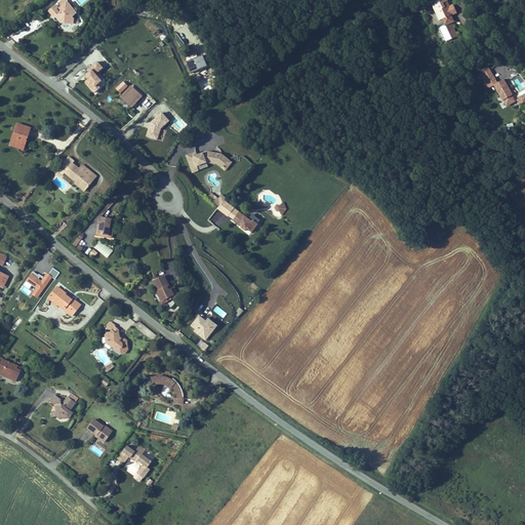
[(77,13),(67,1),(67,0),(61,0),(57,3),(61,7),(58,8),(56,4),(48,11),(53,18),(54,16),(61,24),(74,25),(74,18),(72,17),(77,13)]
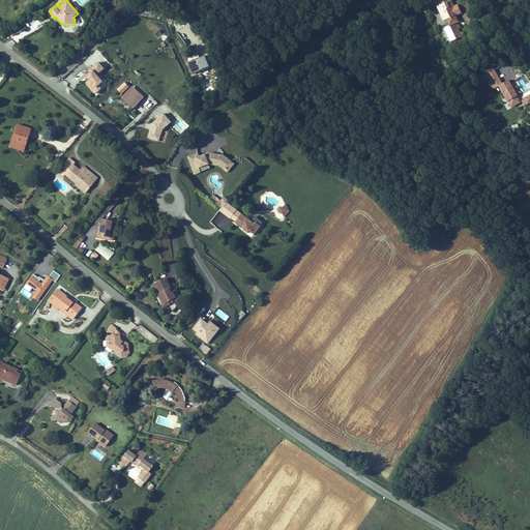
[(446,0),(452,12),(457,11),(464,7),(467,13),(473,10),(468,0),(463,0),(446,0)]
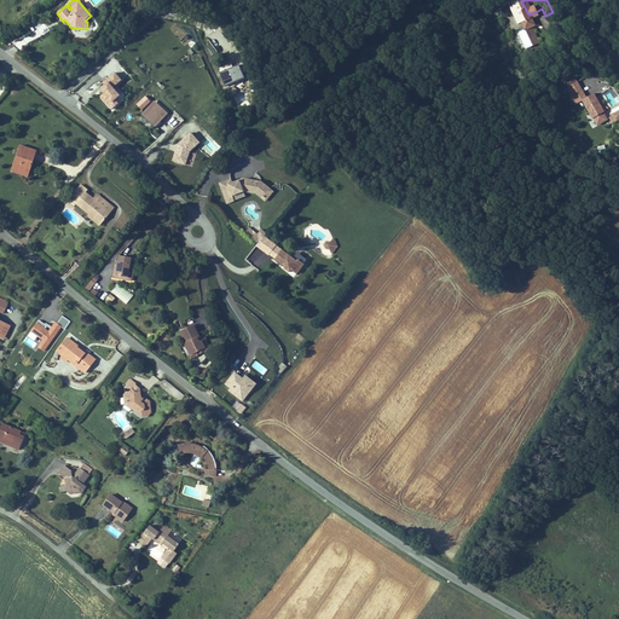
[(533,13),(536,19),(542,17),(545,16),(542,9),(533,13)]
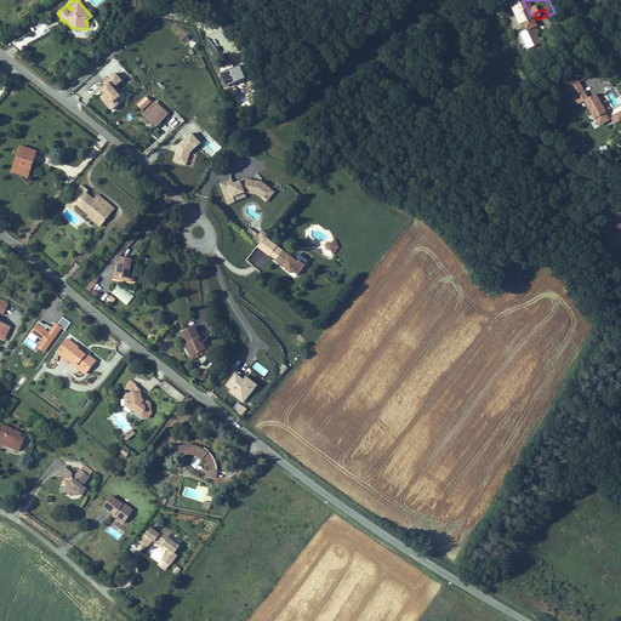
[(531,23),(540,41),(553,35),(543,17),(537,20),(531,23)]
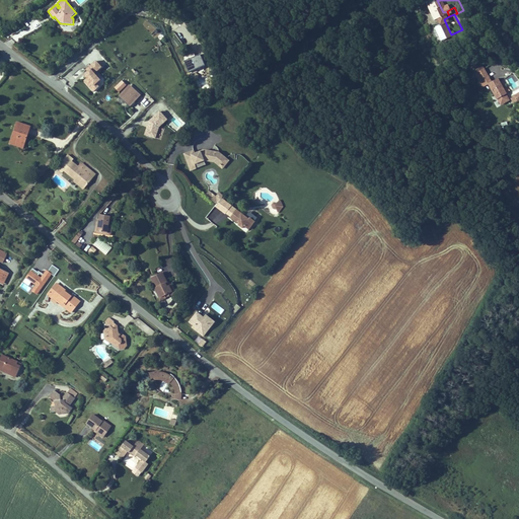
[(155,39),(159,33),(156,29),(151,34),(155,39)]
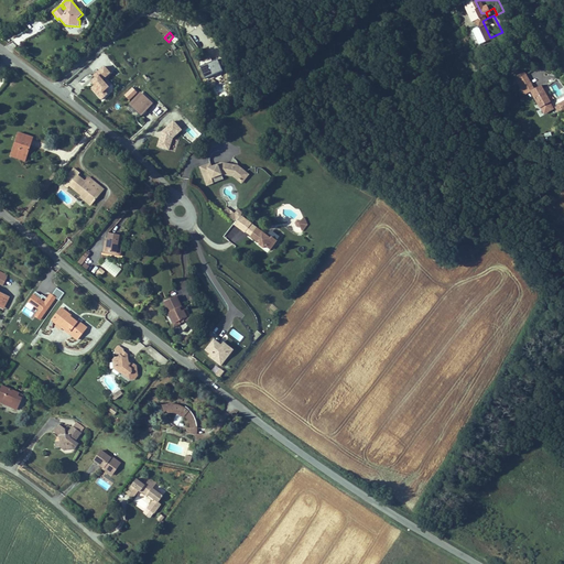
[(223,72),(217,60),(201,66),(205,78),(223,72)]
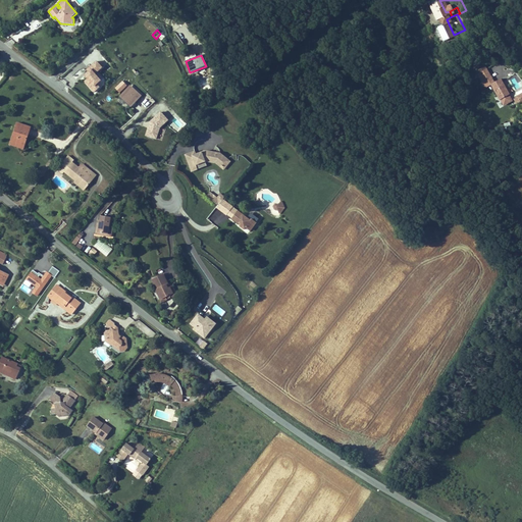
[(87,80),(84,82),(94,93),(100,88),(97,85),(100,81),(95,74),(102,68),(96,61),(86,70),(88,72),(84,75),(87,80)]
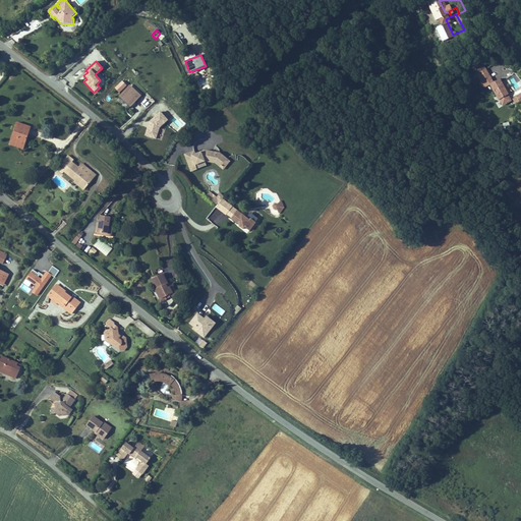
[(472,65),(476,73),(486,68),(482,61),(472,65)]
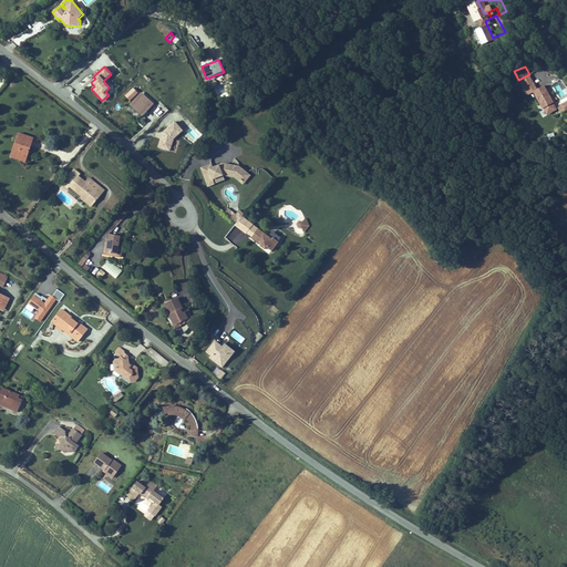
[(524,92),(529,89),(527,84),(533,82),(529,74),(518,80),(521,85),(524,92)]
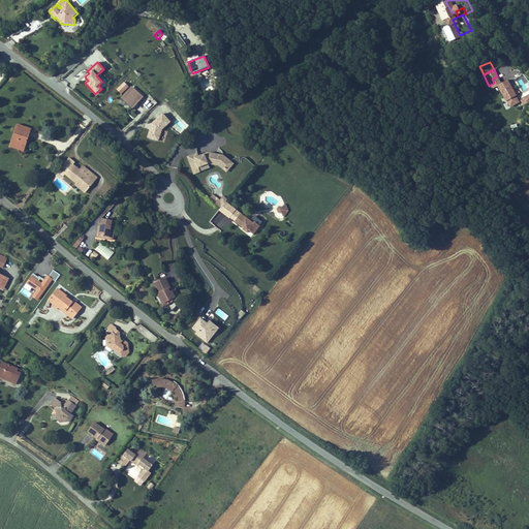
[(494,83),(495,86),(500,84),(497,76),(492,79),(494,83)]
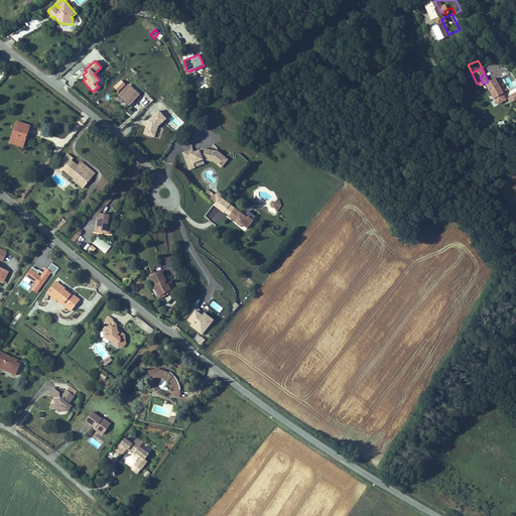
[(502,95),(494,79),(488,82),(483,84),(491,100),(492,99),(495,105),(503,101),(501,95),(502,95)]
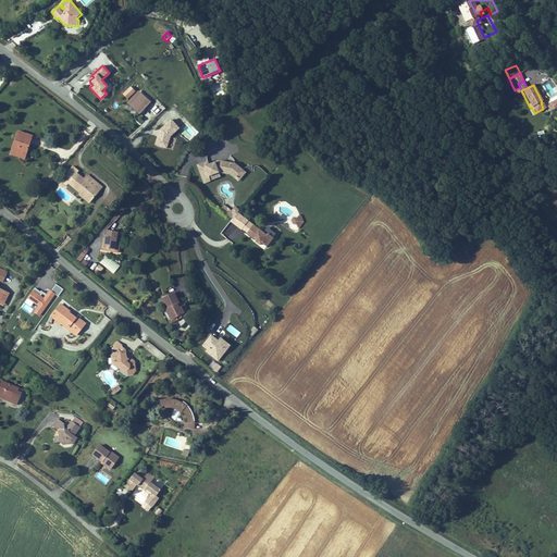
[(135,91),(131,86),(123,94),(127,99),(135,91)]
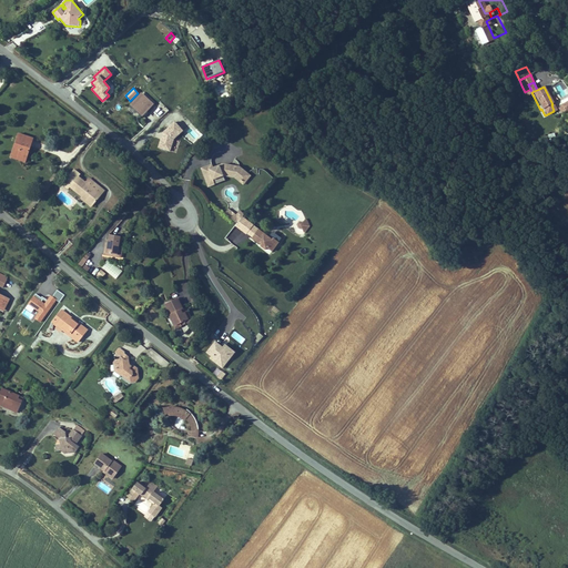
[(154,104),(141,92),(130,105),(142,118),(154,104)]
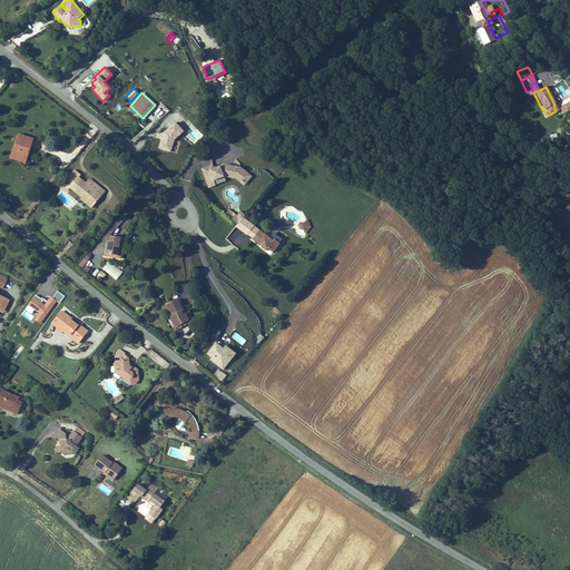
[(184,131),(175,123),(164,133),(158,148),(170,153),(175,139),(184,131)]
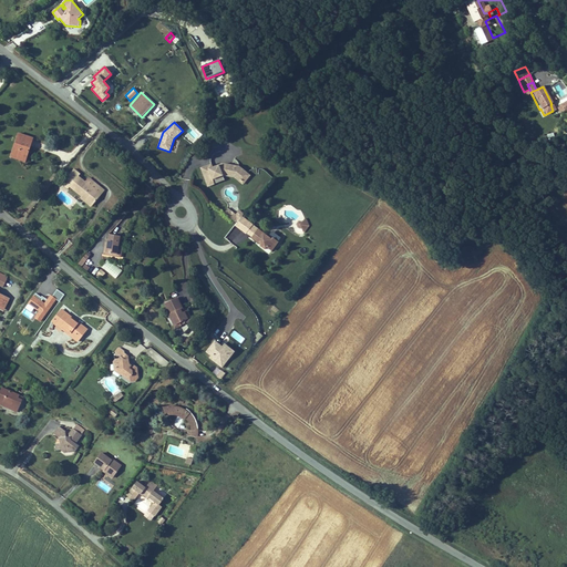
[(33,138),(18,133),(10,157),(26,163),(33,138)]
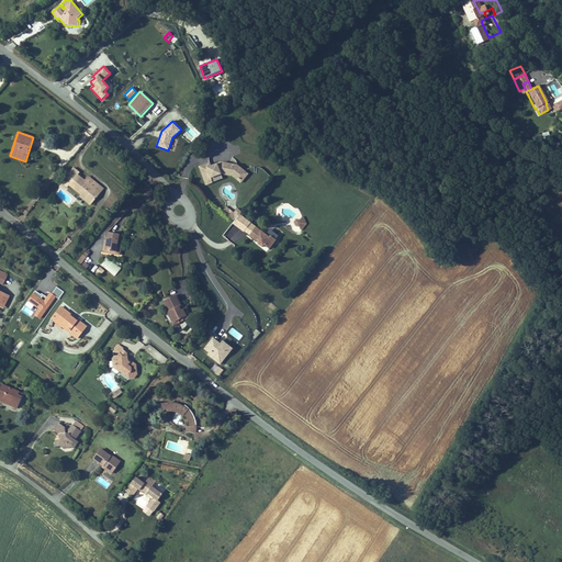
[(240,184),(249,175),(237,165),(220,163),(211,166),(210,163),(199,166),(205,186),(213,183),(212,182),(223,178),(221,175),(232,177),(240,184)]
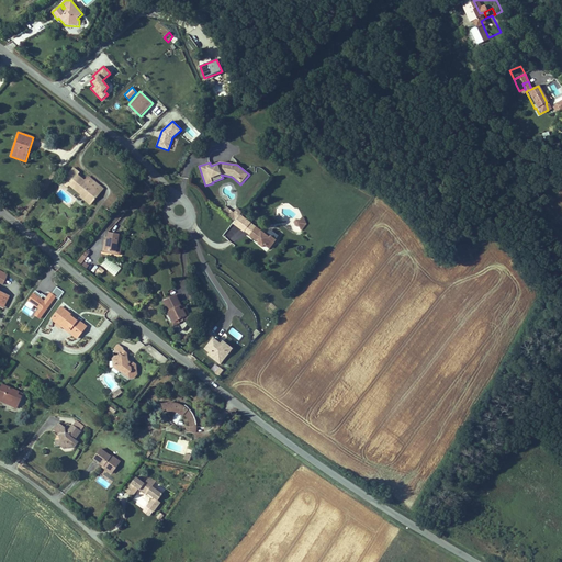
[(87,183),(80,178),(82,175),(76,170),(67,181),(74,187),(72,187),(85,197),(86,195),(96,204),(103,195),(87,183)]
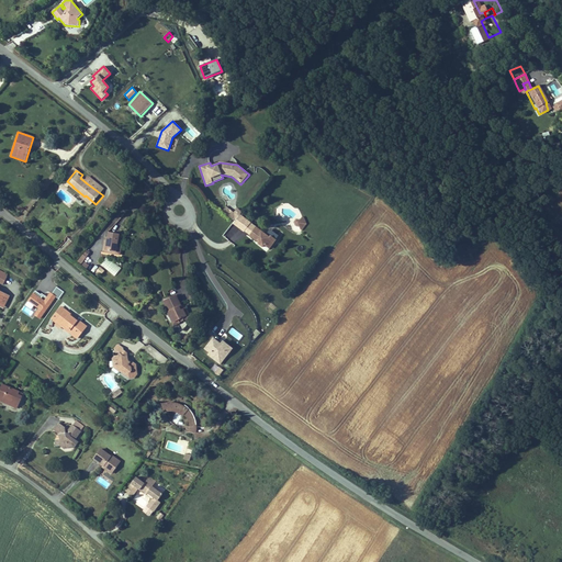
[(87,183),(103,195),(108,191),(91,178),(87,183)]
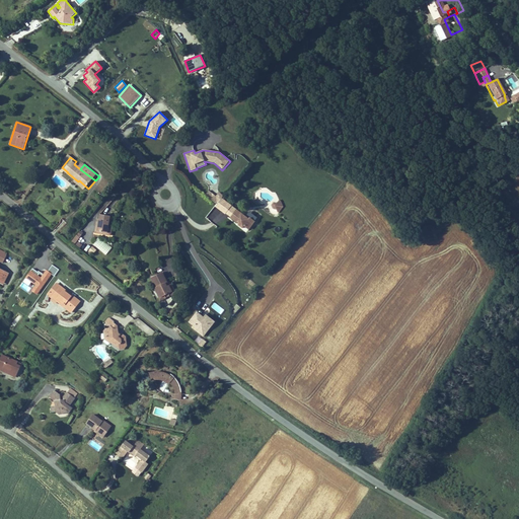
[(86,192),(88,189),(79,180),(78,181),(77,183),(86,192)]
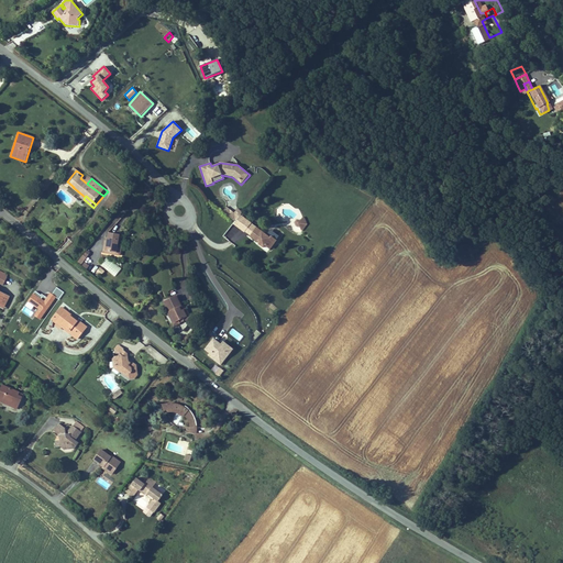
[(228,208),(223,212),(236,222),(243,213),(239,210),(235,214),(228,208)]
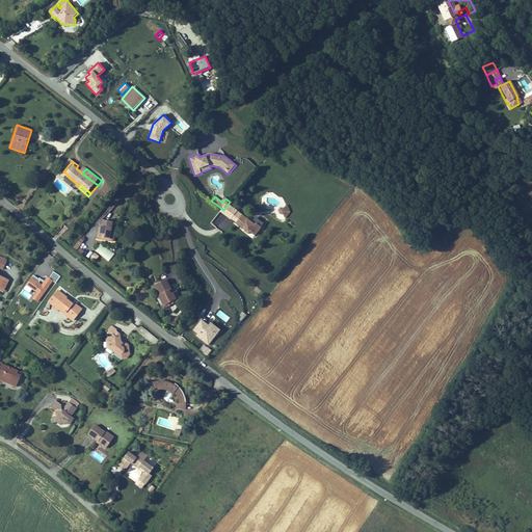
[(255,225),(241,216),(236,224),(244,230),(245,228),(247,230),(246,232),(245,233),(249,236),(251,234),(256,237),(262,229),(256,224),(255,225)]
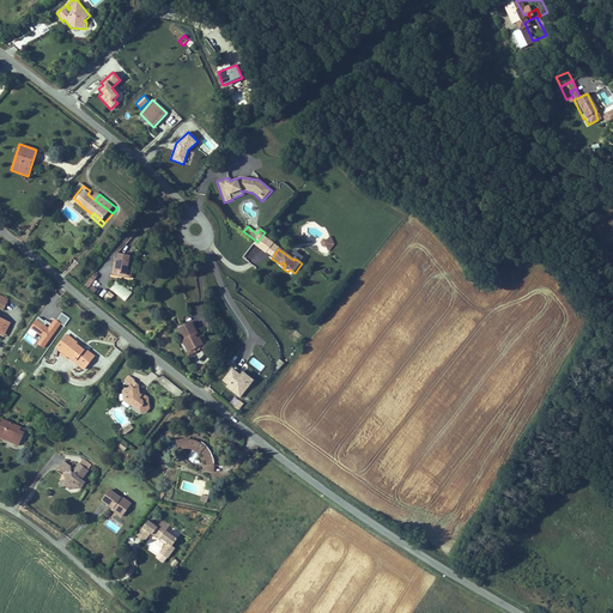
[(129,273),(132,261),(120,259),(120,263),(119,268),(116,268),(114,278),(128,280),(129,273)]
